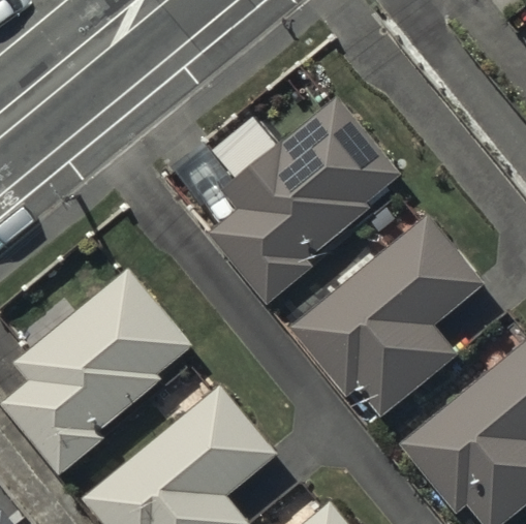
[(337,94),(219,191),(236,211),(208,233),(267,304),(311,267),(306,260),(370,209),(366,205),(403,175),(337,94)]
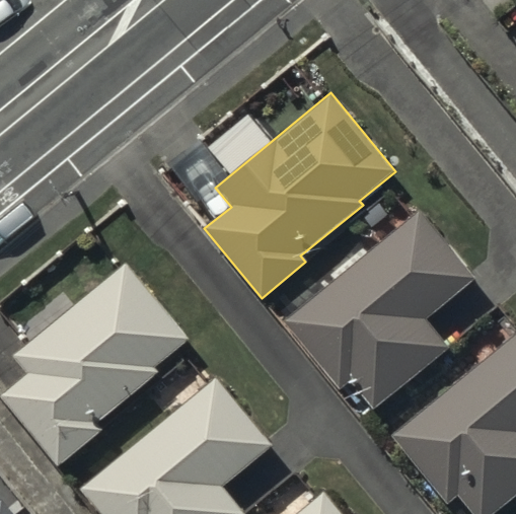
[(420,211),(284,321),(340,389),(350,381),(373,410),(448,348),(425,319),(475,279),(420,211)]
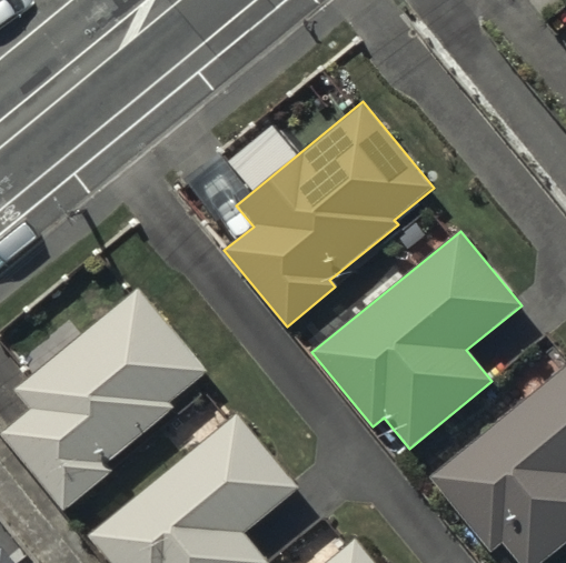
[(138,287),(12,390),(29,411),(0,435),(62,511),(110,472),(105,465),(174,410),(169,404),(209,372),(138,287)]
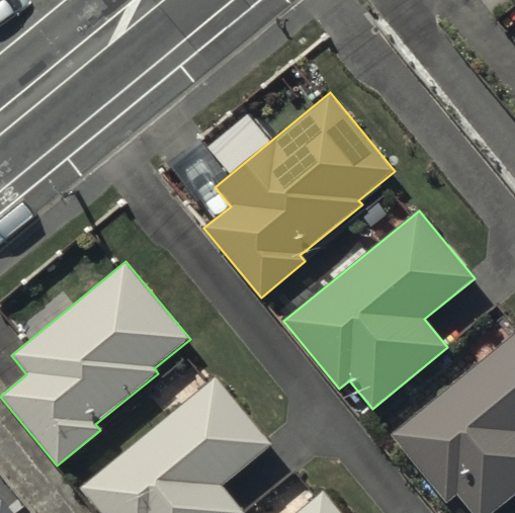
[(514,333),(391,435),(446,502),(457,494),(473,512),(490,512),(514,492),(514,333)]
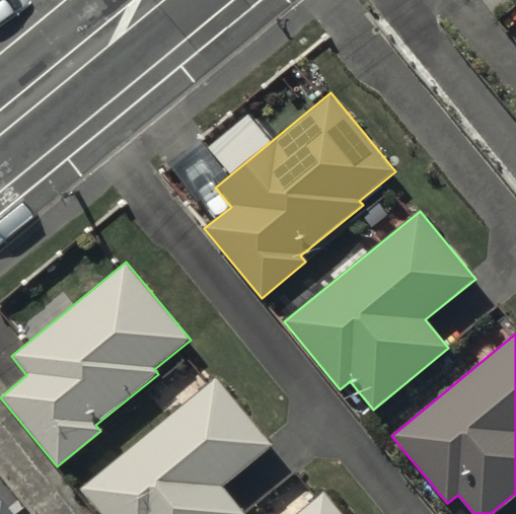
[(216,378),(80,489),(100,513),(243,513),(222,487),(272,446),(216,378)]
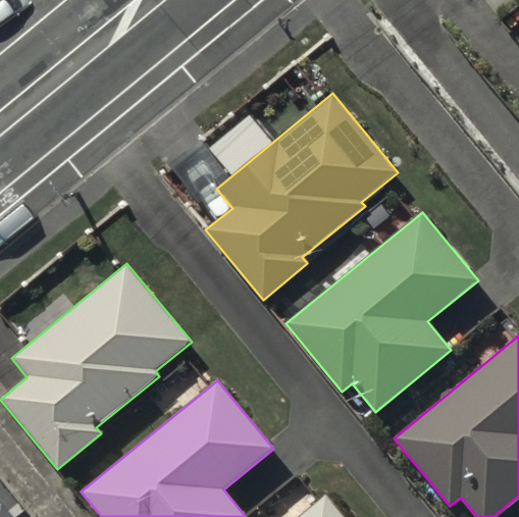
[(343,516),(325,496),(299,516),(343,516)]
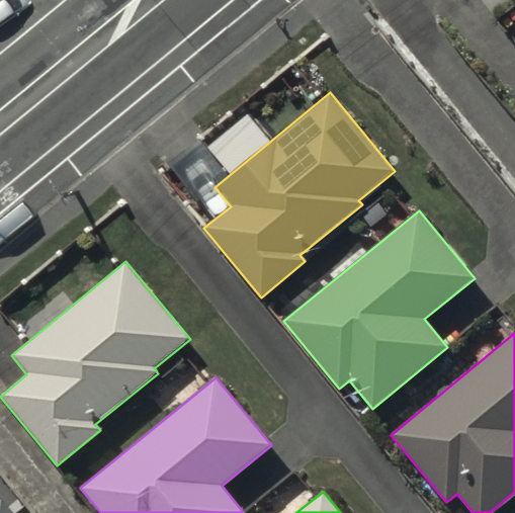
All buildings are outlined.
